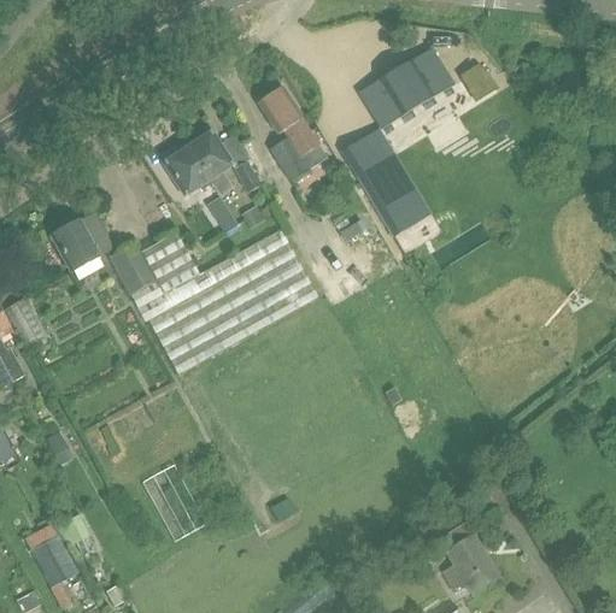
[(432,47),(357,92),(380,129),(455,84),(432,47)]
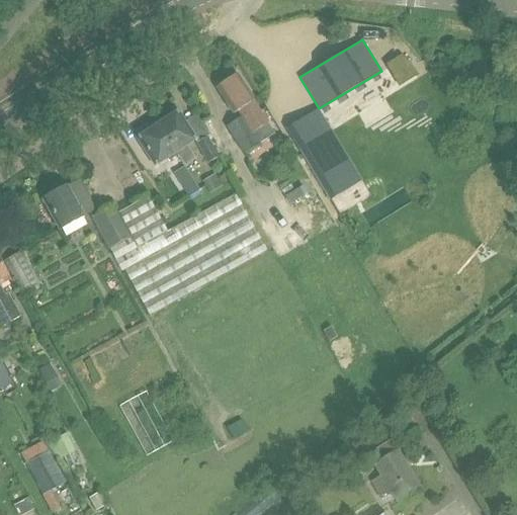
[(452,72),(458,79),(467,72),(462,64),(452,72)]
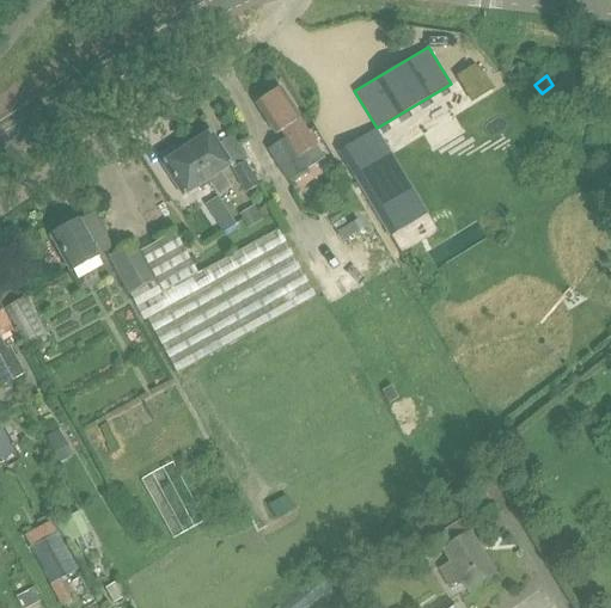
[(276,131),(280,129),(285,135),(267,147),(289,180),(307,167),(299,154),(318,142),(280,84),(255,100),(276,131)]
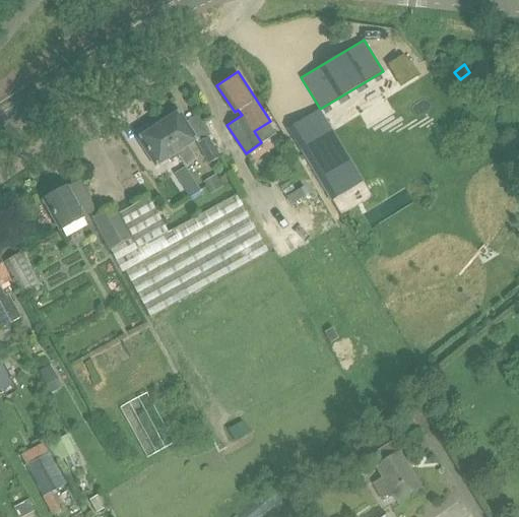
[(180,110),(160,122),(180,153),(186,164),(197,157),(187,140),(195,135),(186,120),(180,110)]
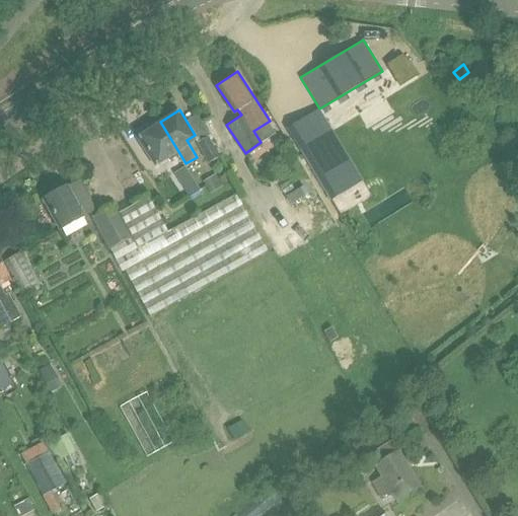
[(300,148),(330,198),(358,180),(314,109),(327,132),(300,148)]
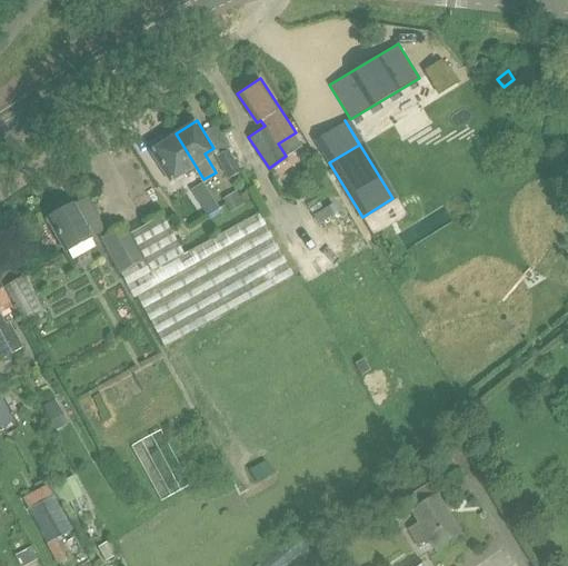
[(176,133),(151,148),(168,176),(182,167),(187,174),(197,168),(176,133)]
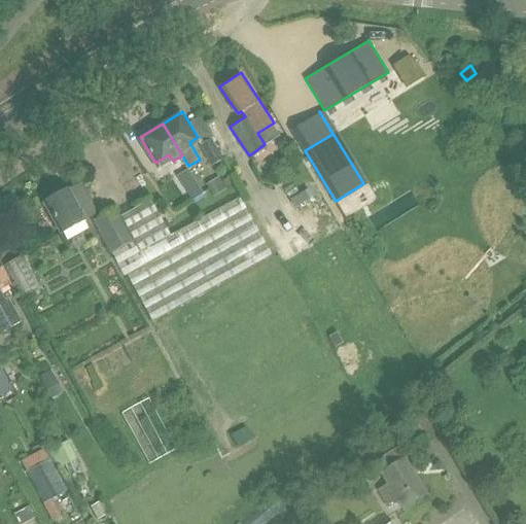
[(201,142),(212,163),(223,156),(212,136),(201,142)]
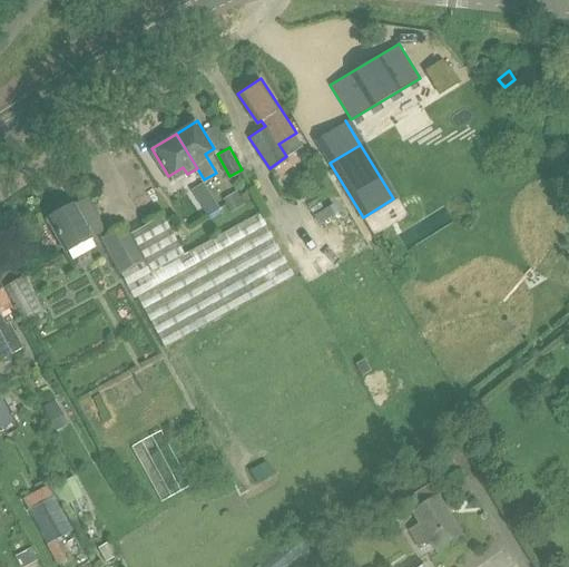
[(245,203),(237,188),(224,196),(232,211),(245,203)]
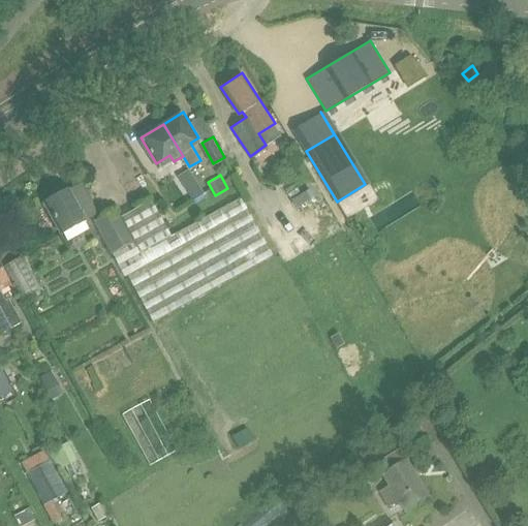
[(43,199),(61,233),(85,219),(85,218),(96,212),(80,182),(68,188),(68,187),(43,199)]
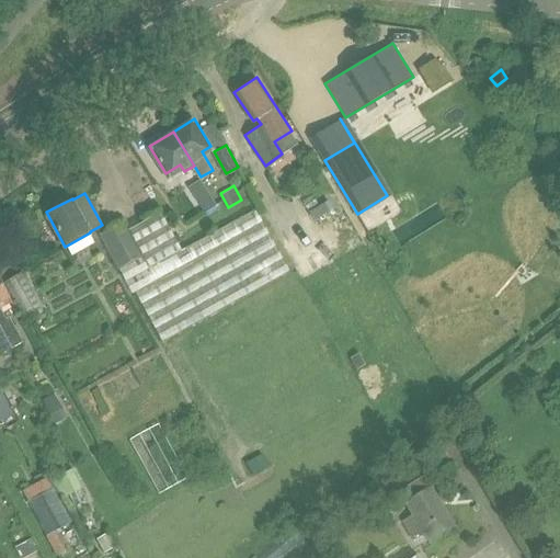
[(217,203),(212,194),(200,202),(206,211),(217,203)]
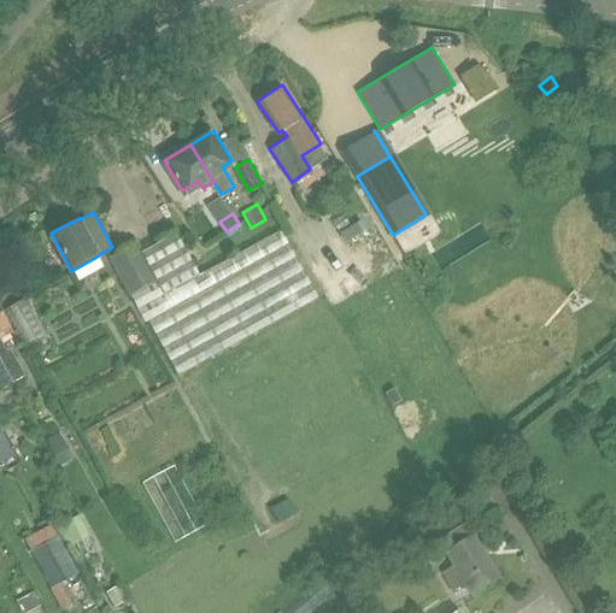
[(350,223),(344,213),(333,219),(339,229),(350,223)]
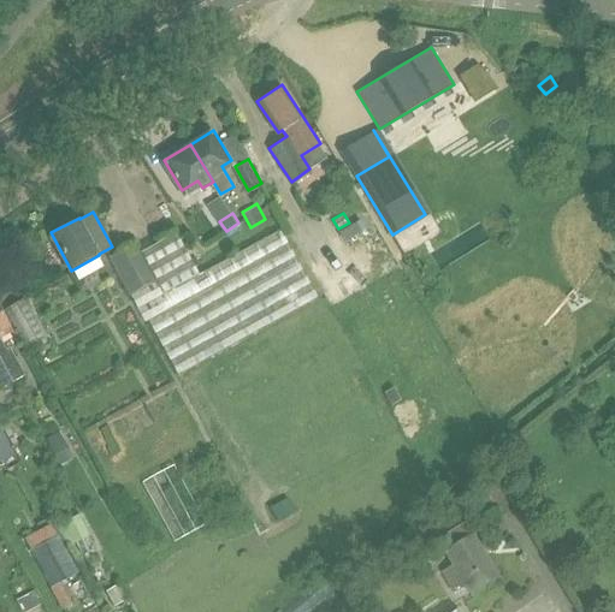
[(355,219),(349,223),(338,229),(344,238),(360,229),(355,219)]
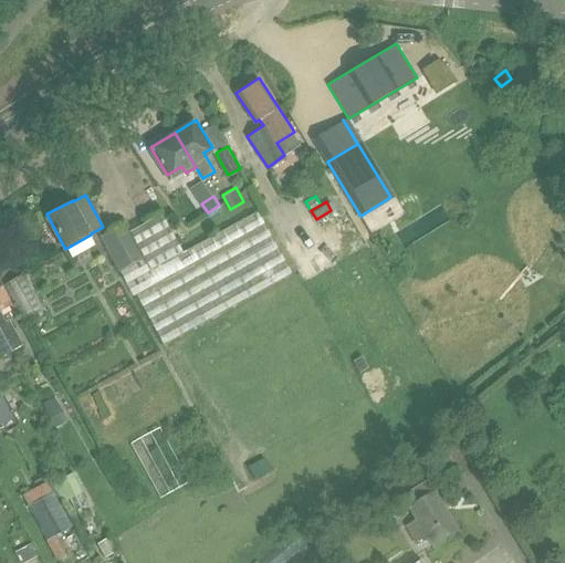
[(144,257),(121,270),(133,294),(135,293),(165,347),(294,275),(258,210),(182,252),(161,212),(129,230),(144,257)]
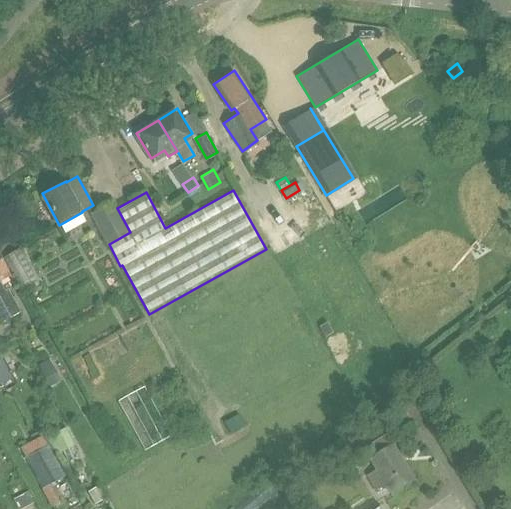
[(108,244),(109,244),(130,232),(117,208),(113,200),(90,212),(108,244)]
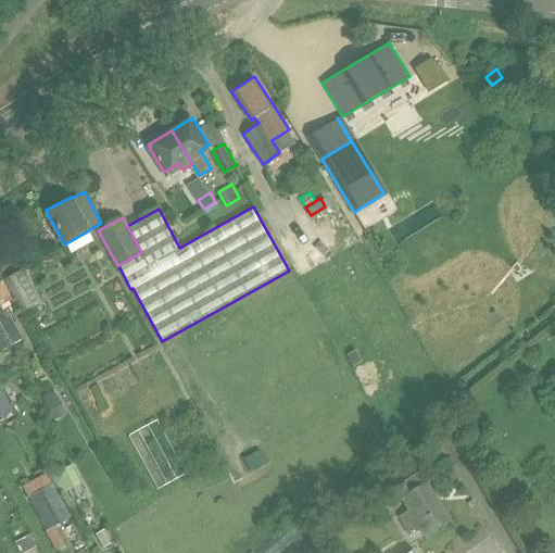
[(5,277),(26,316),(46,305),(25,265),(5,277)]
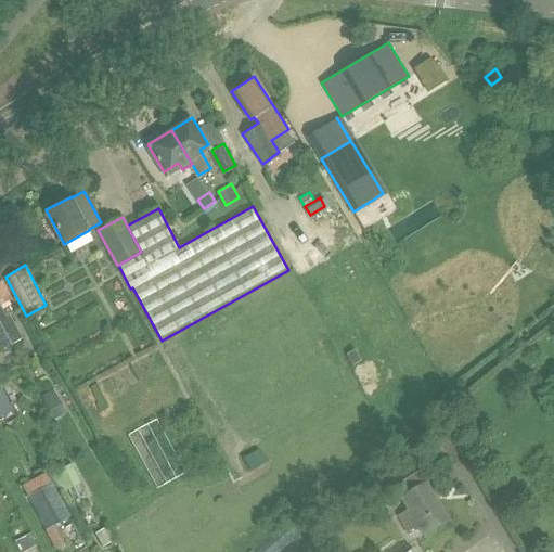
[(0,276),(0,321),(12,344),(21,359),(31,352),(9,313),(7,315),(1,303),(11,297),(0,276)]
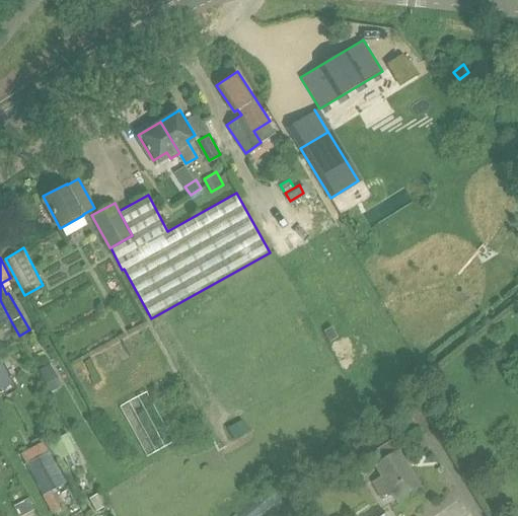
[(0,300),(0,319),(3,325),(11,321),(0,300)]
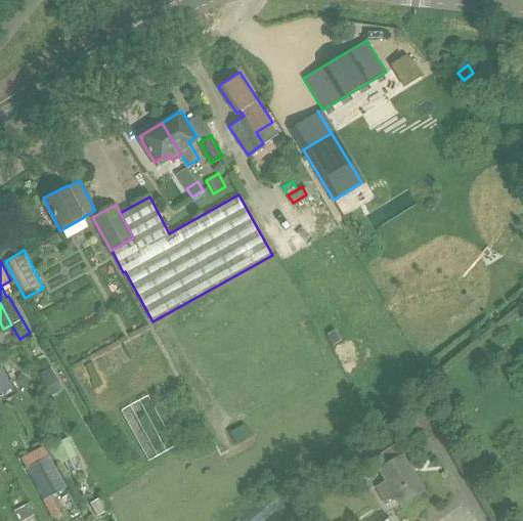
[(333,343),(341,339),(335,328),(327,332),(333,343)]
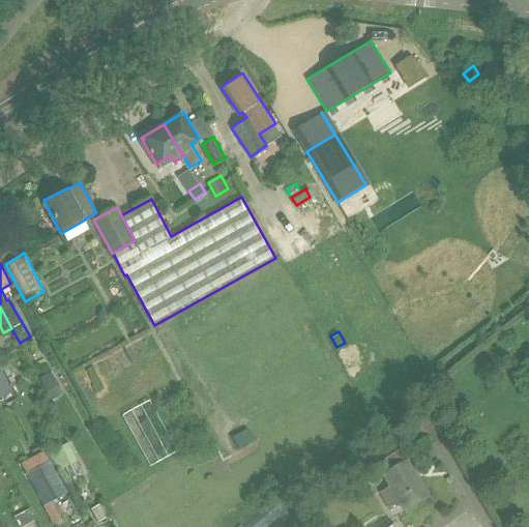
[(0,393),(11,389),(0,369),(0,393)]
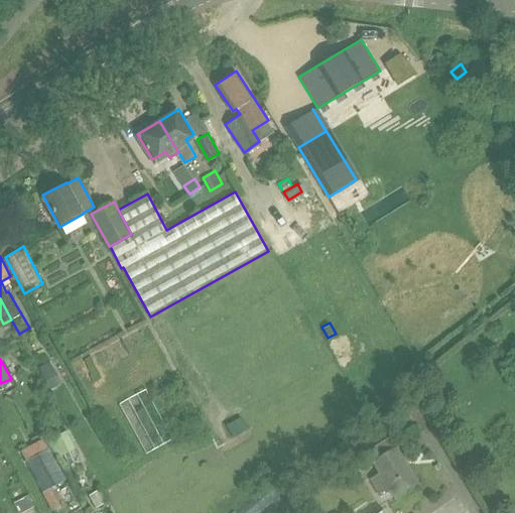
[(62,382),(57,374),(51,361),(40,366),(51,387),(62,382)]
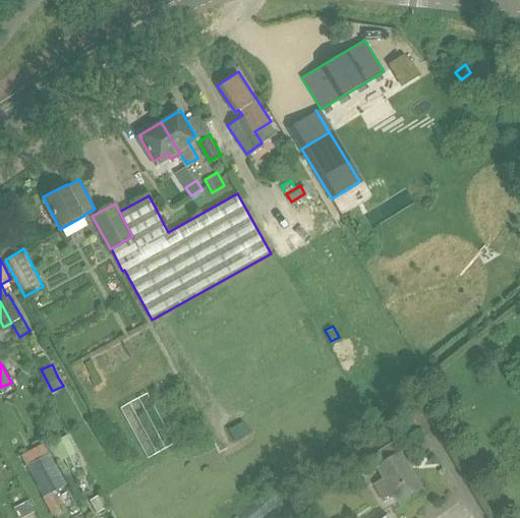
[(249,432),(243,419),(229,427),(236,439),(249,432)]
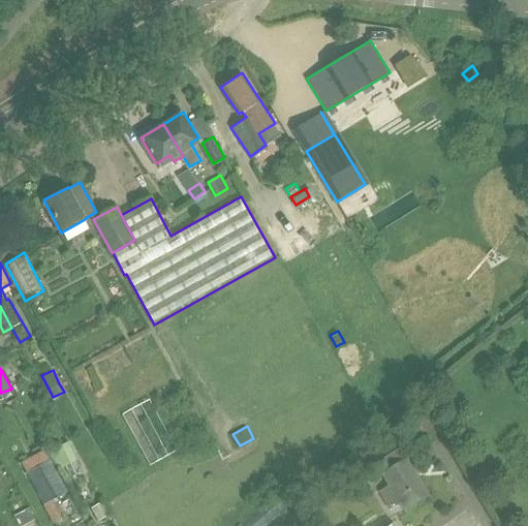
[(374,462),(389,484),(379,490),(390,506),(399,500),(404,508),(428,494),(399,446),(374,462)]
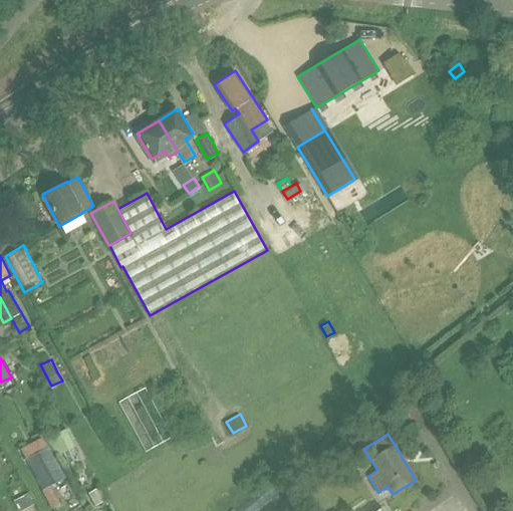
[(41,487),(43,487),(55,507),(74,495),(63,475),(64,475),(47,446),(25,459),(41,487)]
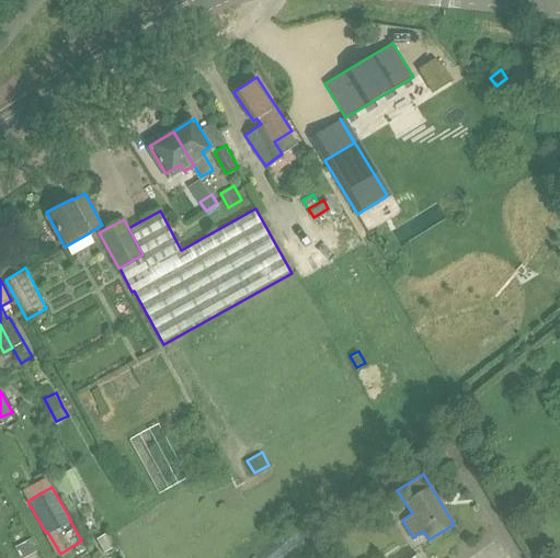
[(31,536),(14,545),(21,557),(37,548),(31,536)]
